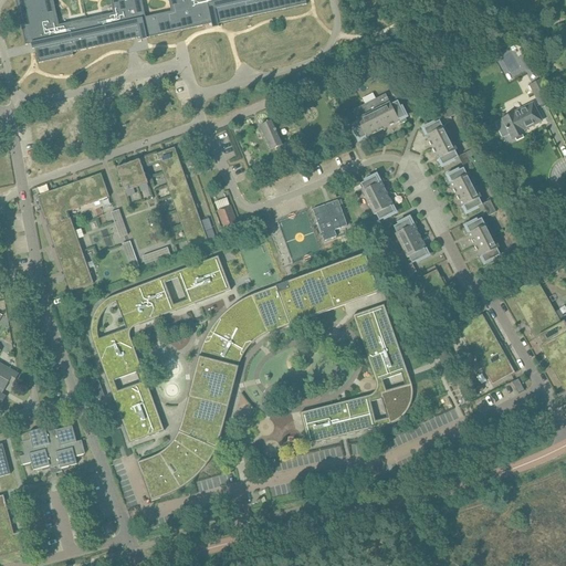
[(14,0),(17,8),(25,45),(35,43),(37,48),(35,48),(39,63),(69,56),(73,56),(73,53),(90,49),(124,42),(142,38),(140,37),(145,35),(146,39),(164,34),(201,27),(213,24),(212,22),(217,21),(217,24),(252,17),(307,4),(305,0),(167,0),(170,10),(170,12),(169,12),(146,18),(145,18),(144,13),(140,0),(111,0),(113,10),(114,13),(111,14),(102,16),(104,24),(72,32),(70,23),(61,25),(59,25),(58,18),(53,0),(14,0)]
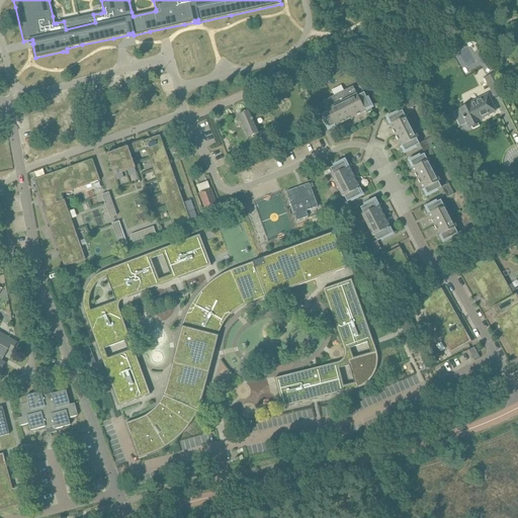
[(469,72),(481,67),(469,41),(452,50),(461,69),(467,66),(469,72)]
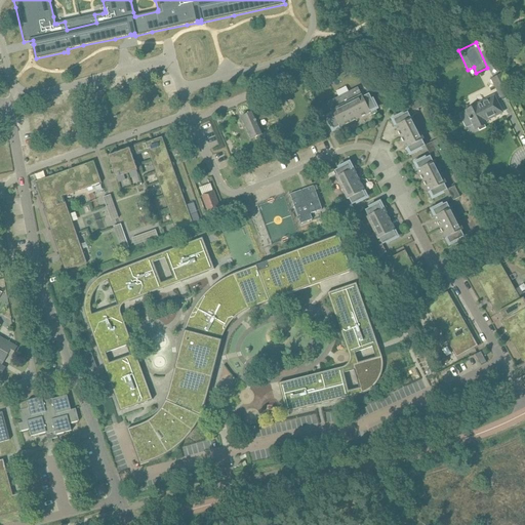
[(420,65),(409,71),(416,83),(427,77),(420,65)]
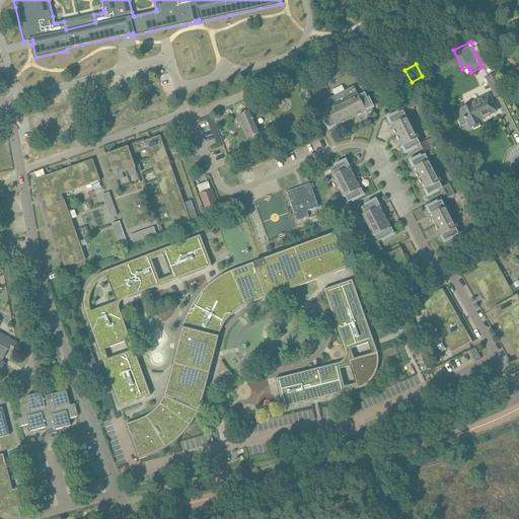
[(497,73),(486,78),(495,96),(506,91),(497,73)]
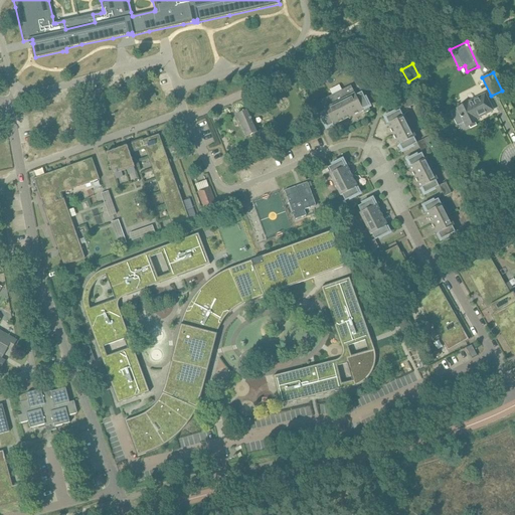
[(363,81),(357,84),(361,92),(366,89),(363,81)]
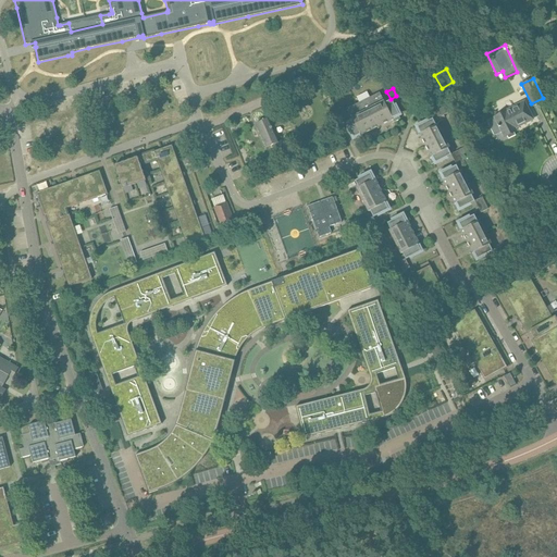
[(380,93),(369,98),(382,125),(393,120),(394,123),(400,120),(398,115),(399,115),(392,100),(385,103),(380,93)]
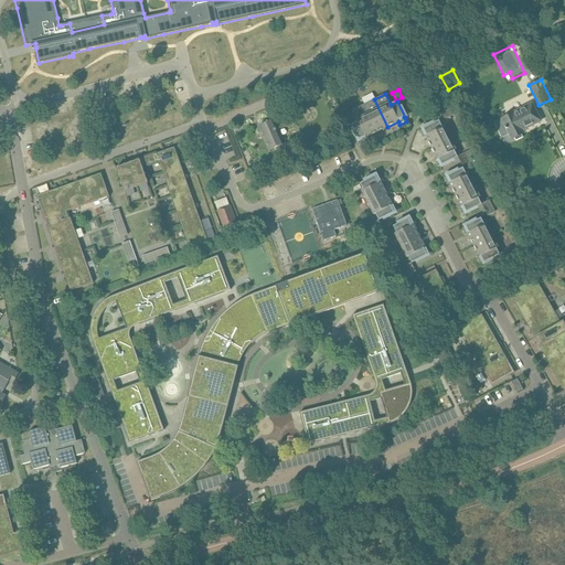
[(374,99),(363,105),(377,132),(387,127),(374,99)]
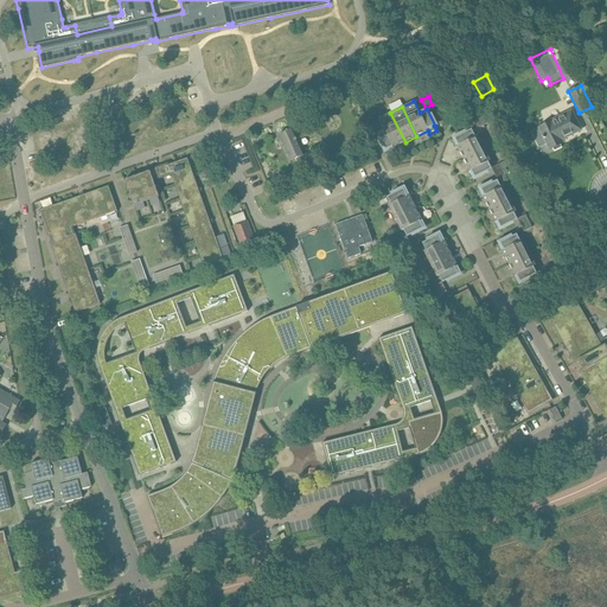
[(384,131),(377,134),(385,151),(387,151),(389,154),(396,151),(394,147),(406,142),(390,113),(378,119),(384,131)]
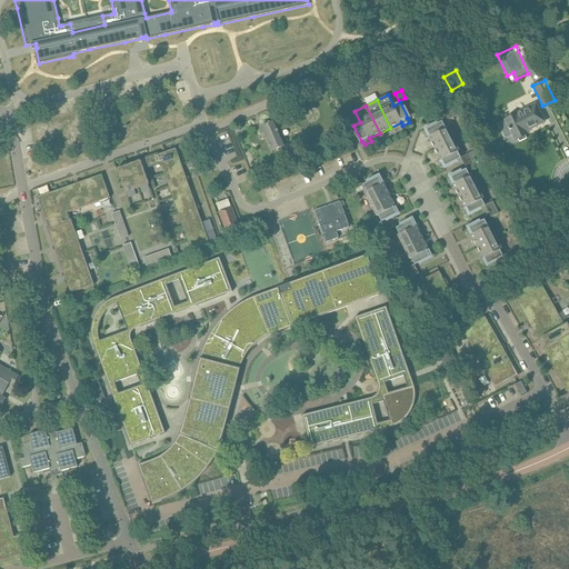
[(517,115),(498,125),(505,139),(513,135),(516,140),(518,139),(520,142),(527,139),(525,136),(527,135),(525,131),(543,121),(538,111),(536,106),(517,115)]
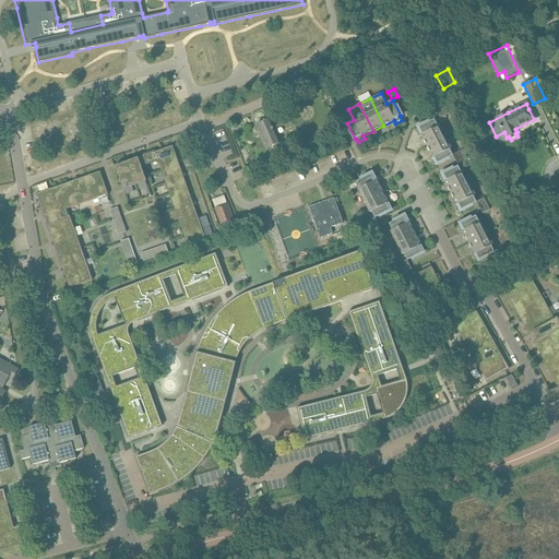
[(439,111),(431,115),(435,120),(442,117),(439,111)]
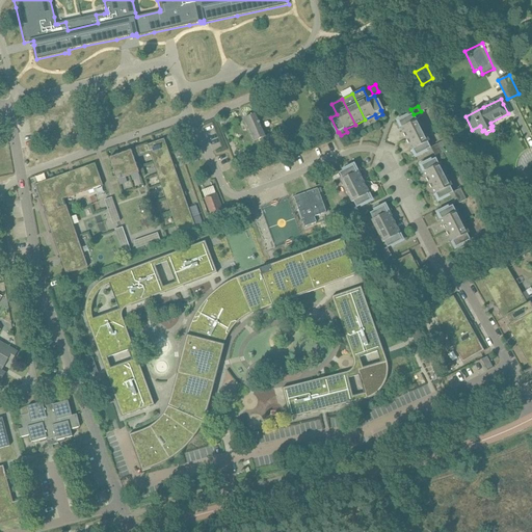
[(327,109),(318,113),(321,121),(330,116),(327,109)]
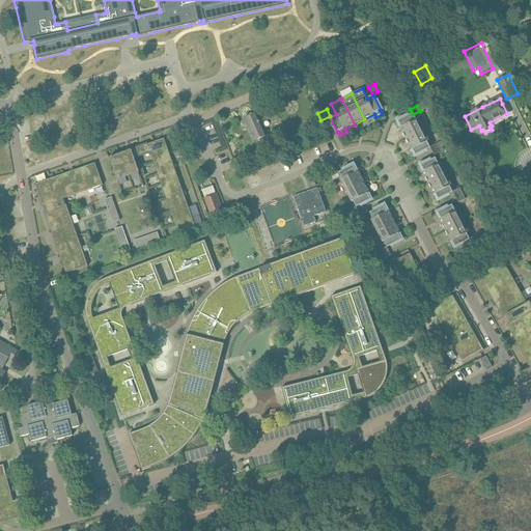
[(264,110),(244,118),(254,141),(266,136),(260,122),(268,119),(264,110)]
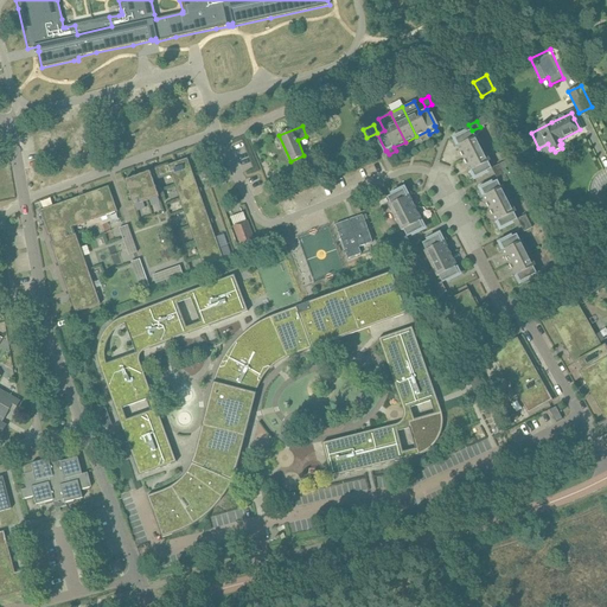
[(455,139),(451,141),(454,148),(458,147),(464,159),(483,149),(477,136),(474,138),(471,131),(455,139)]
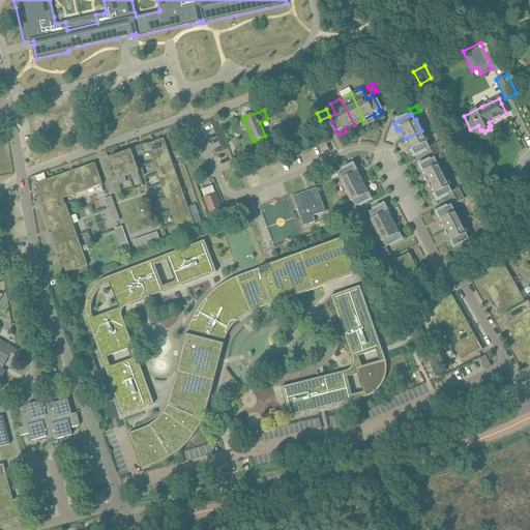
[(421,130),(405,139),(410,149),(407,150),(411,156),(414,154),(415,155),(429,148),(425,142),(428,141),(421,130)]
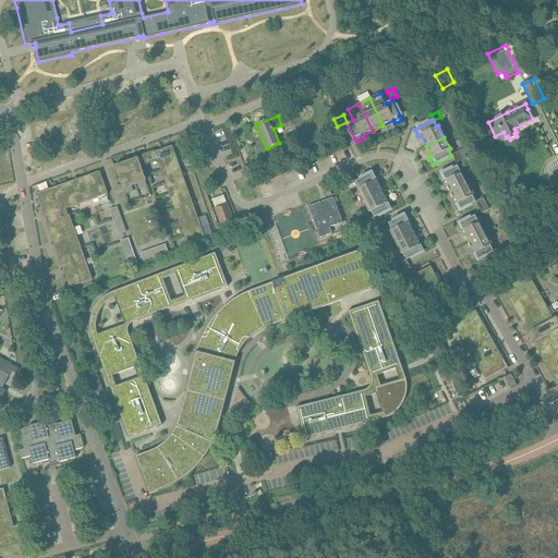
[(136,158),(114,166),(123,190),(146,181),(141,167),(157,161),(187,246),(206,240),(172,146),(155,152),(155,150),(136,157),(136,158)]
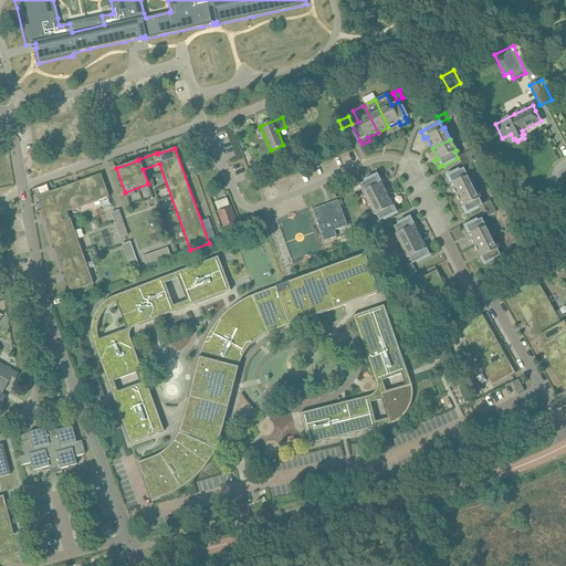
[(465,153),(458,157),(464,168),(472,165),(470,159),(465,153)]
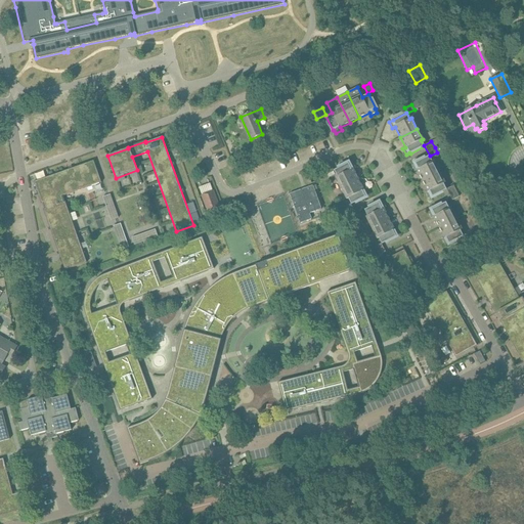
[(416,164),(411,166),(415,172),(418,171),(423,181),(439,172),(434,161),(432,162),(429,156),(415,164),(416,164)]
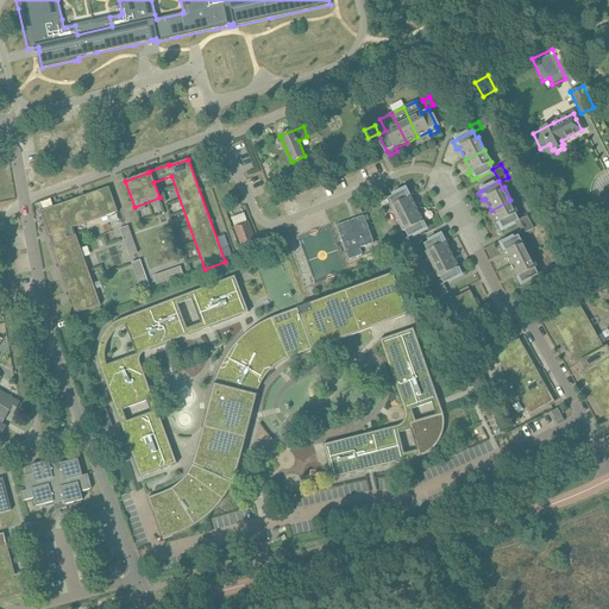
[(110,187),(39,212),(49,237),(50,237),(51,243),(50,244),(75,314),(101,306),(76,234),(75,234),(73,228),(118,212),(110,187)]
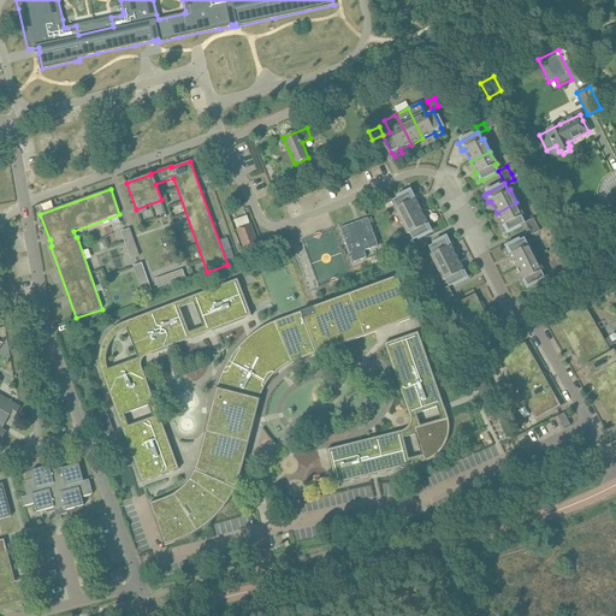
[(409,193),(392,201),(396,208),(395,208),(401,221),(421,212),(415,199),(418,197),(414,190),(410,193),(409,193)]
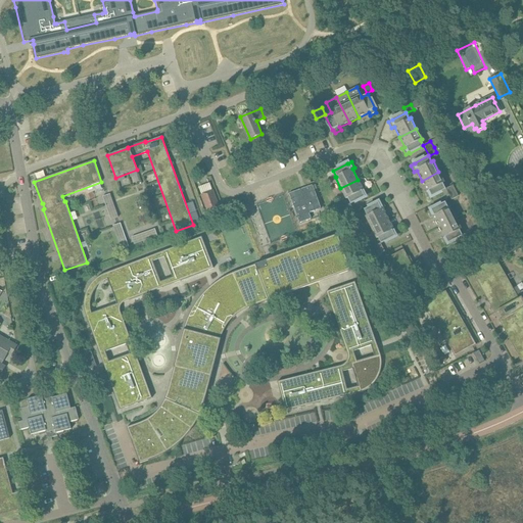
[(331,165),(324,170),(327,175),(333,171),(331,165)]
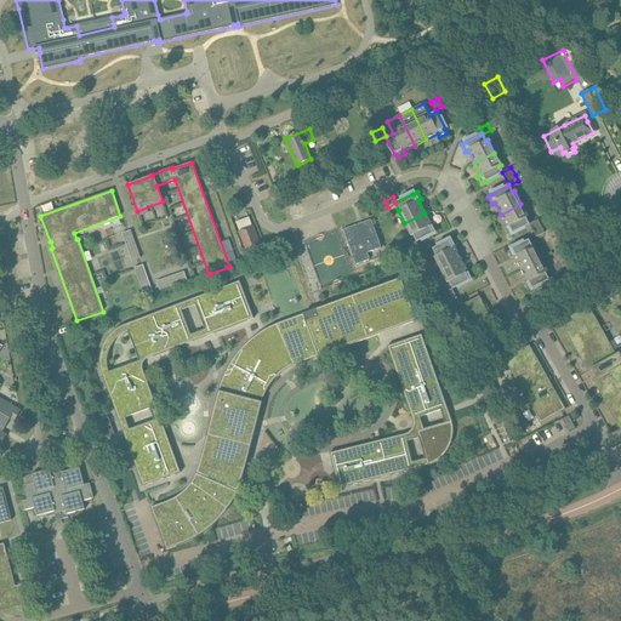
[(520,204),(501,215),(507,227),(503,228),(507,235),(512,233),(512,234),(530,226),(525,218),(528,217),(520,204)]
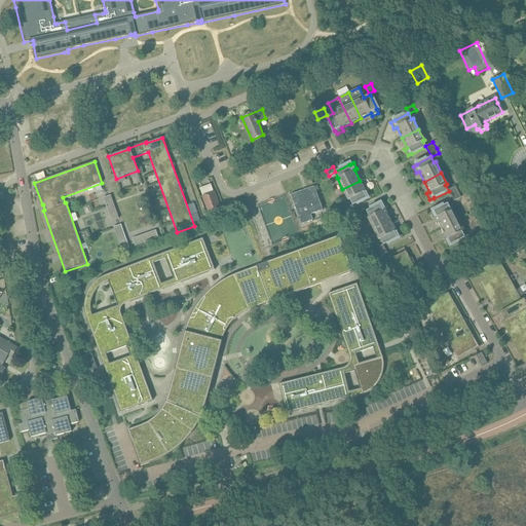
[(360,181),(342,189),(348,200),(349,199),(352,205),(367,198),(367,197),(371,195),(368,189),(365,191),(360,181)]
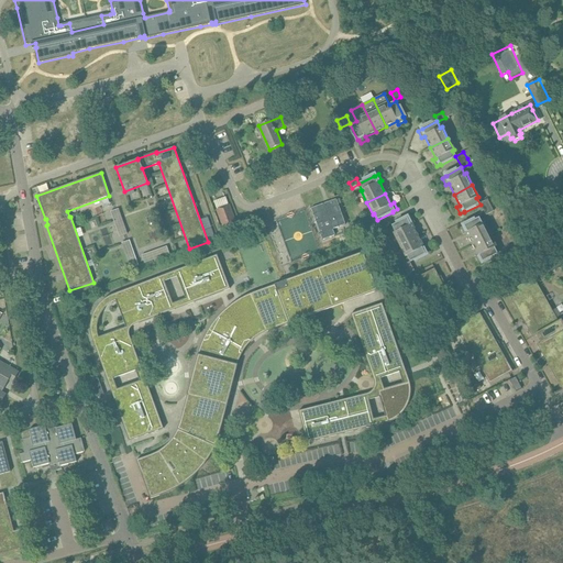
[(326,203),(311,209),(322,241),(335,235),(333,230),(345,225),(337,199),(329,202),(326,203)]
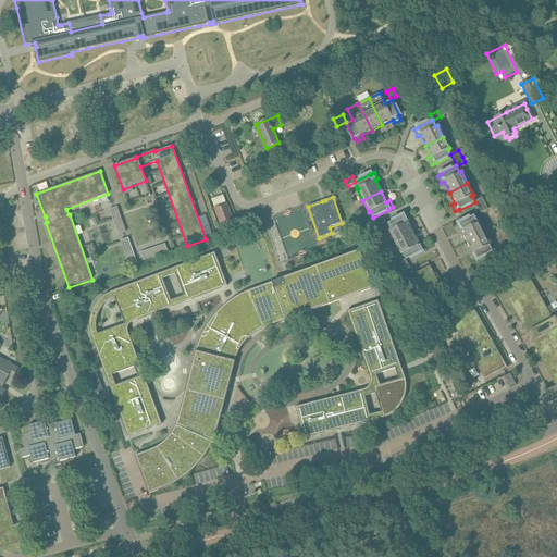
[(483,197),(475,200),(481,212),(489,209),(483,197)]
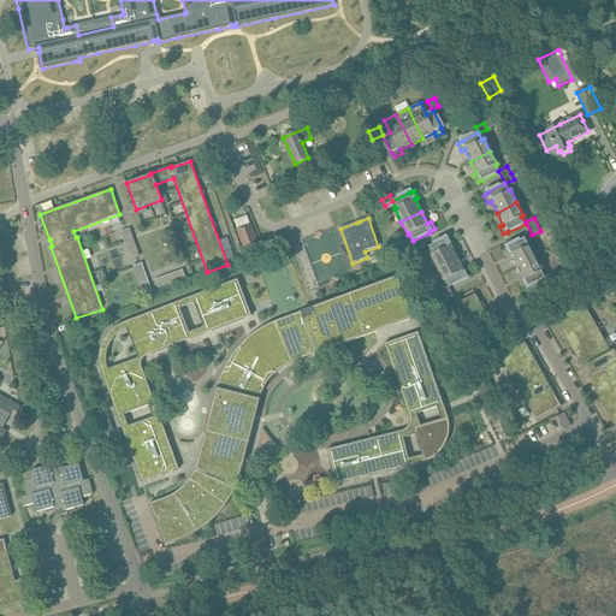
[(250,225),(237,230),(246,253),(253,249),(259,247),(250,225)]
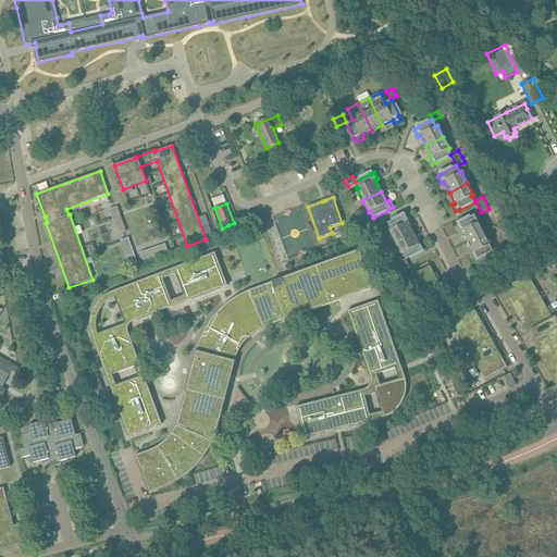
[(118,207),(109,210),(119,235),(126,232),(118,207)]
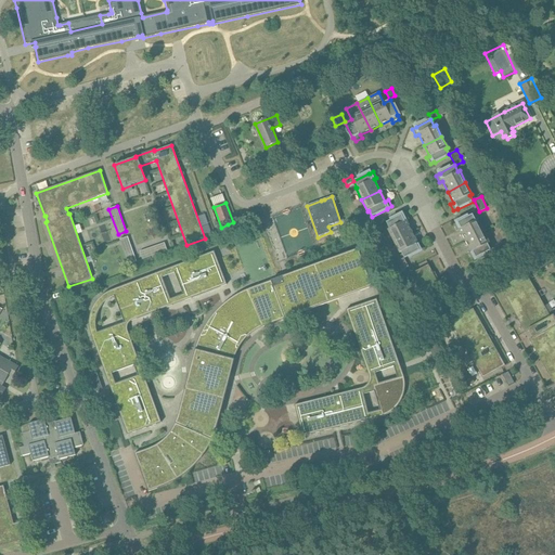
[(401,215),(386,222),(389,229),(388,230),(394,242),(412,232),(407,221),(409,220),(405,214),(402,216),(401,215)]
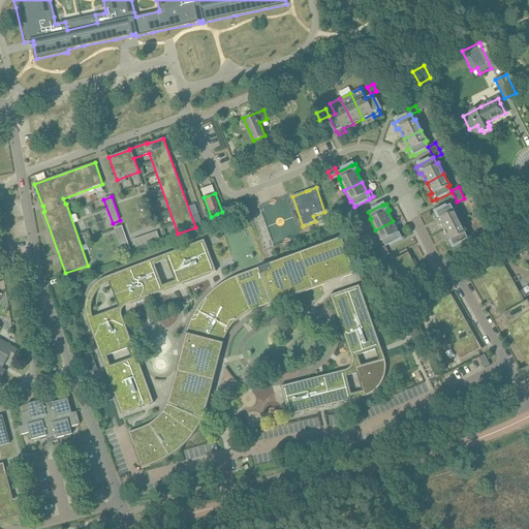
[(436,213),(432,215),(435,220),(438,219),(443,229),(461,221),(455,210),(454,211),(450,205),(436,212),(436,213)]
